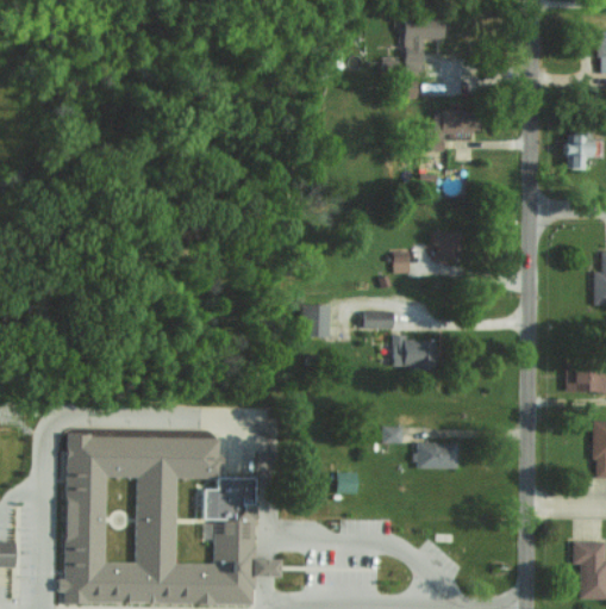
[(424,70),(425,38),(445,39),(445,18),(406,17),(405,69),(424,70)]
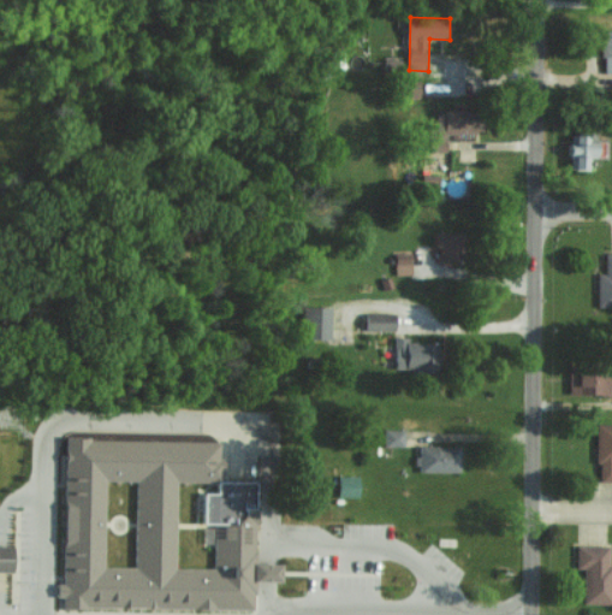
[(411,98),(422,96),(420,82),(409,83),(411,98)]
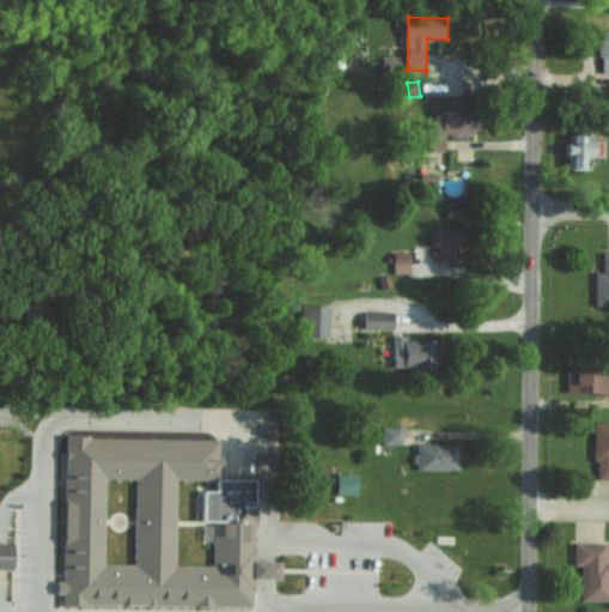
[(433,110),(433,151),(446,151),(446,133),(482,133),(482,110),(433,110)]
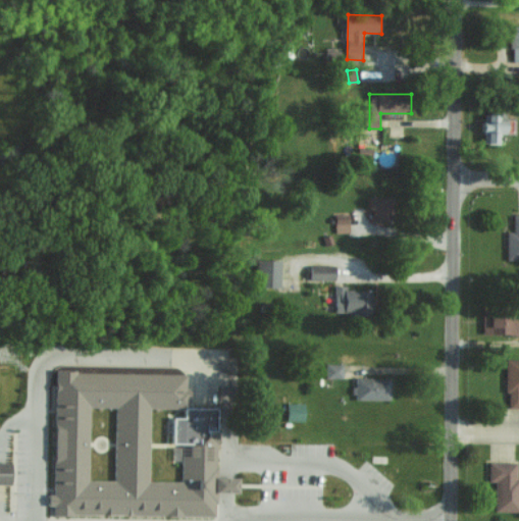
[(515,115),(485,116),(486,145),(502,145),(502,134),(515,134),(515,115)]
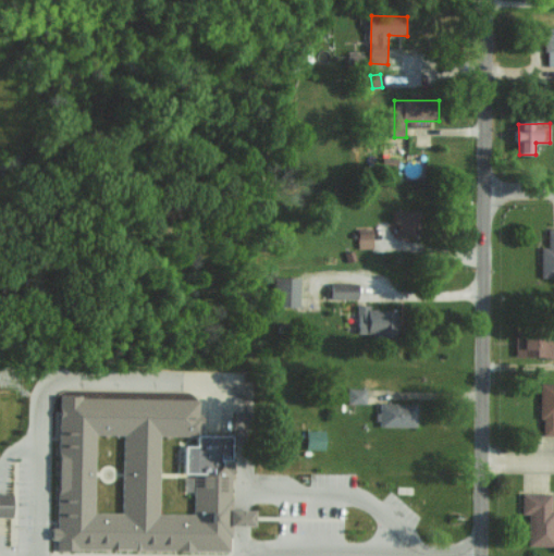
[(396,224),(401,224),(401,236),(421,236),(421,211),(396,211),(396,224)]
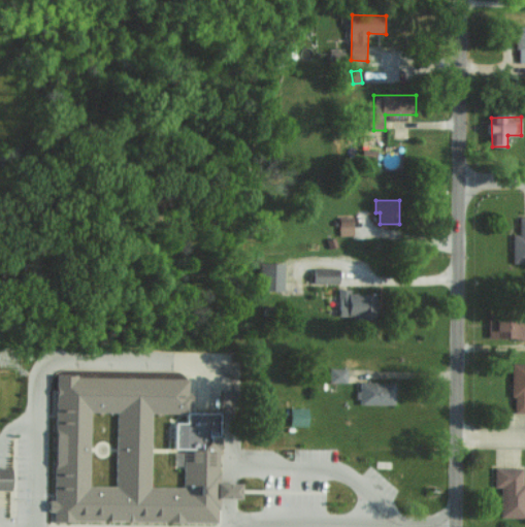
[(355,236),(355,218),(340,218),(341,236),(355,236)]
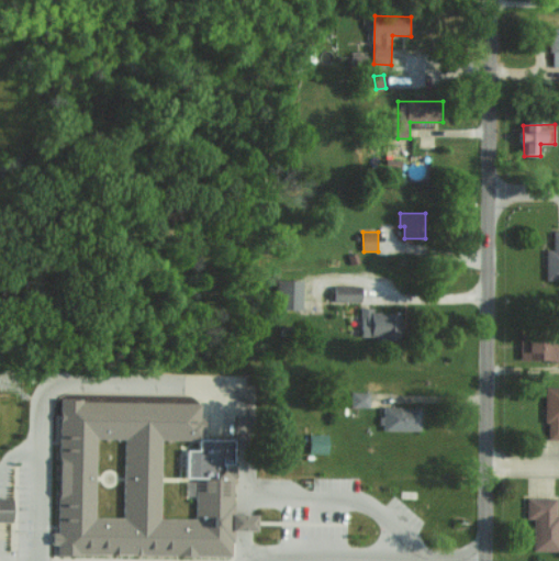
[(547,280),(558,280),(558,232),(555,232),(554,249),(547,249),(547,280)]
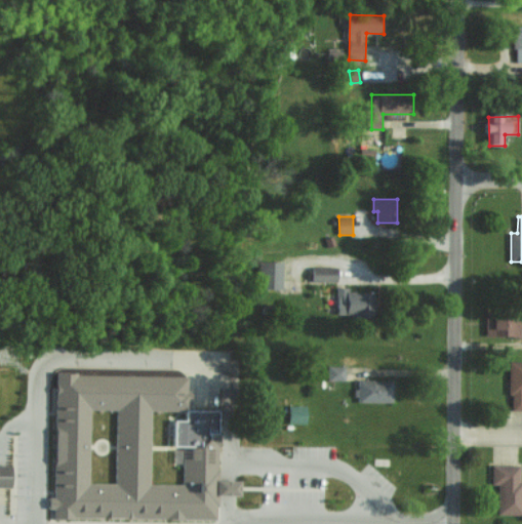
[(283,290),(284,263),(262,262),(261,289),(283,290)]
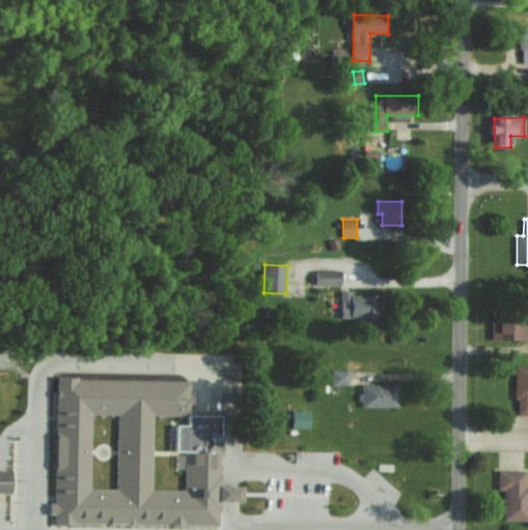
[(342,272),(317,271),(317,285),(342,286),(342,272)]
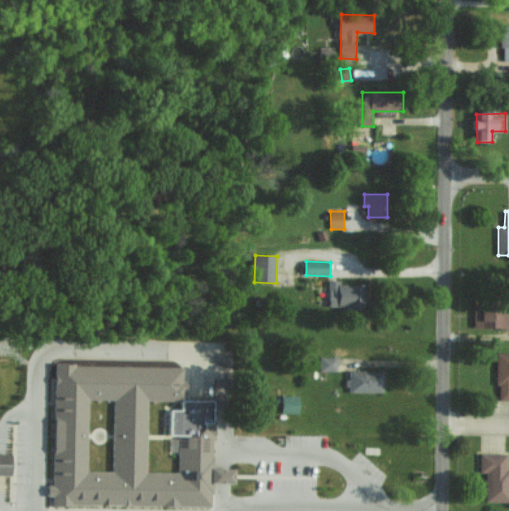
[(367,285),(341,285),(341,281),(330,281),(330,308),(366,308),(367,285)]
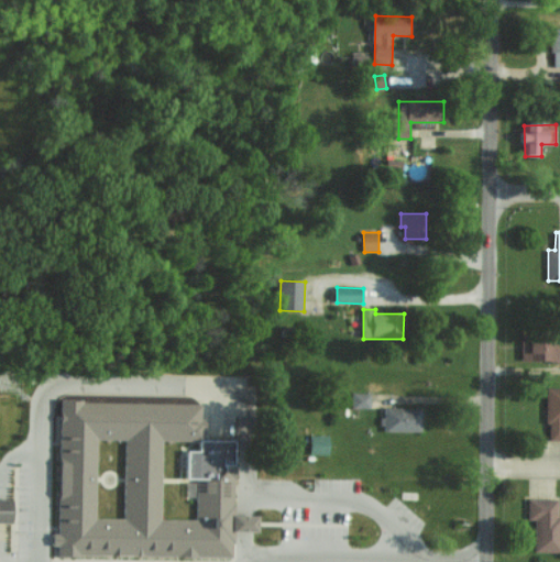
[(559,337),(523,339),(523,363),(559,361),(559,337)]
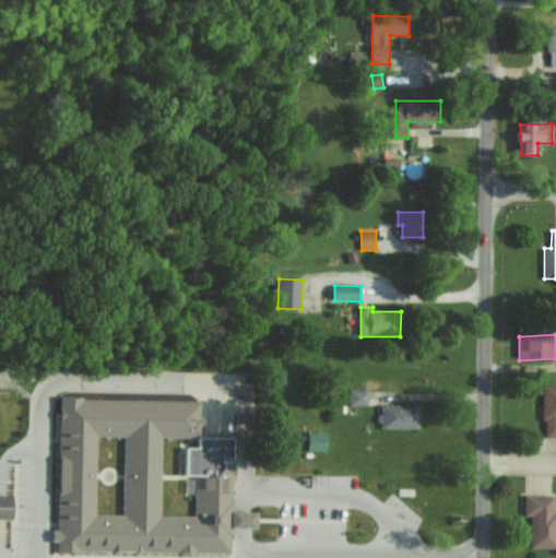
[(555,384),(544,386),(545,438),(555,437),(555,384)]
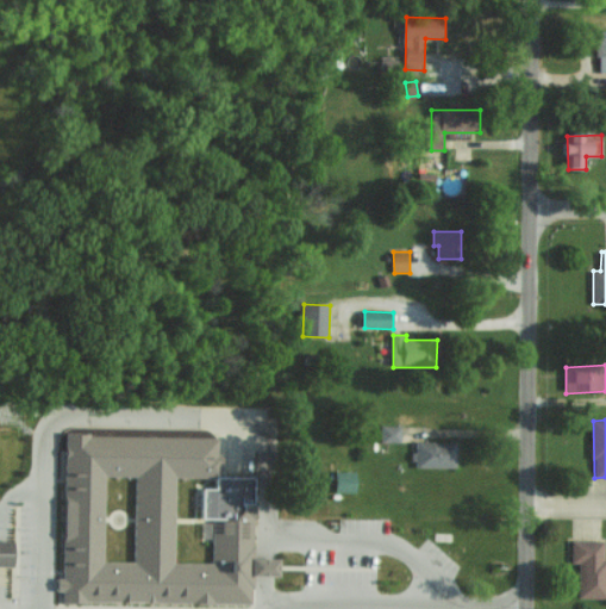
[(382,442),(404,442),(403,426),(382,427),(382,442)]
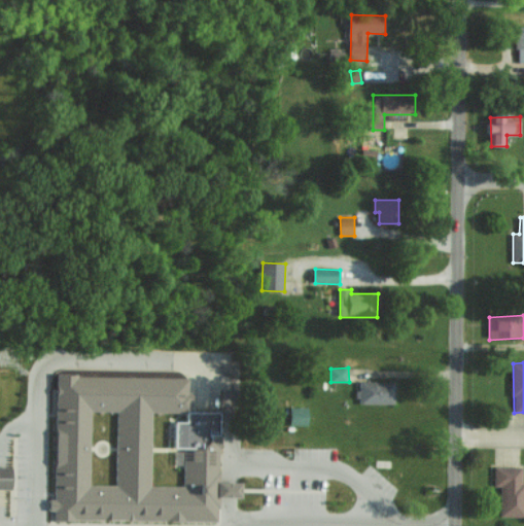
[(219,522),(219,498),(244,498),(244,483),(221,483),(221,413),(191,413),(191,378),(58,376),(57,499),(51,499),(50,512),(56,512),(56,521),(219,522)]
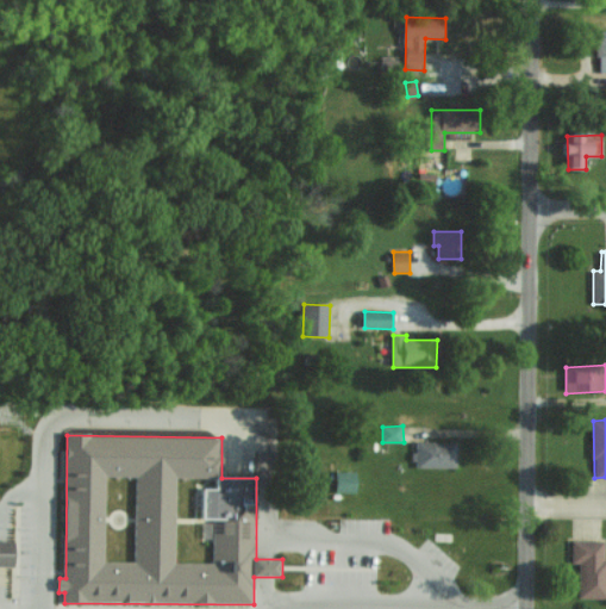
[(458,468),(458,442),(416,442),(416,468),(458,468)]
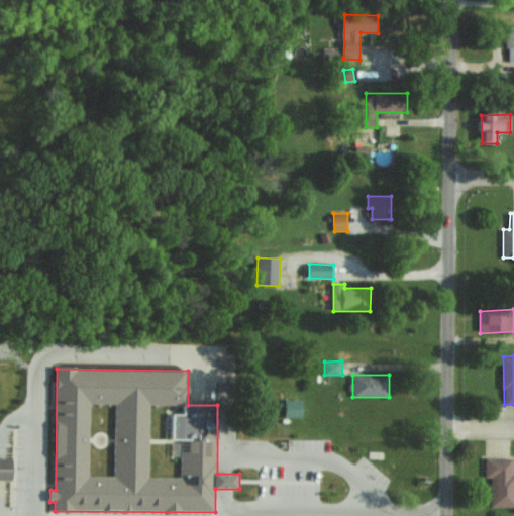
[(286,417),(303,417),(304,400),(286,400),(286,417)]
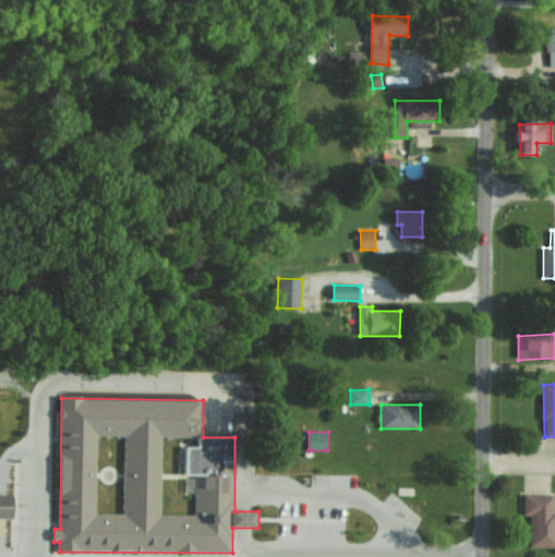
[(0,518),(14,519),(14,495),(0,495),(0,518)]
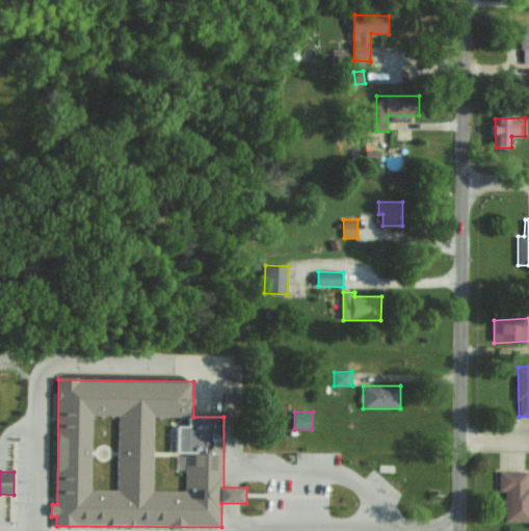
[(507,492),(506,522),(528,523),(528,473),(501,472),(500,492),(507,492)]
